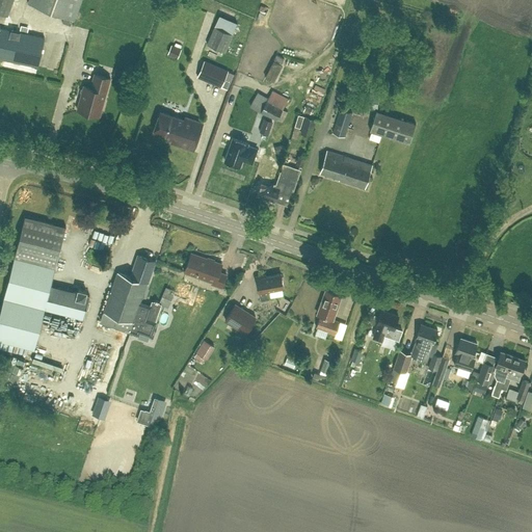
[(0,0),(0,11),(8,15),(12,0),(0,0)]
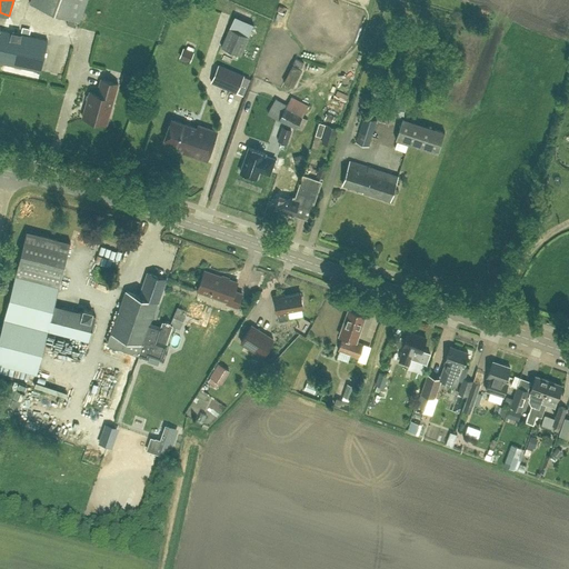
[(79,21),(87,0),(30,0),(30,3),(79,21)]
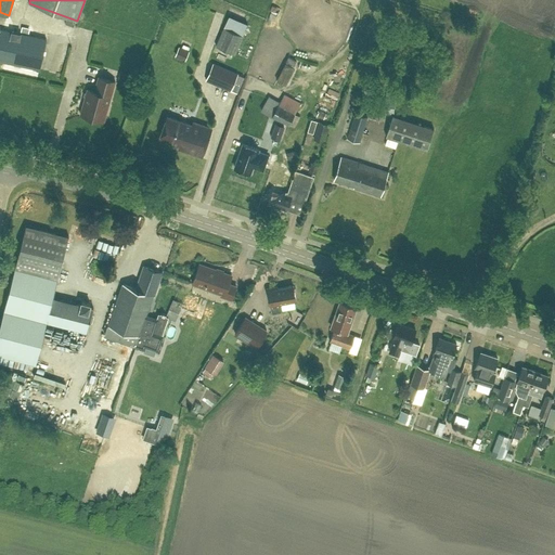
[(227,17),(215,44),(234,53),(246,26),(227,17)]
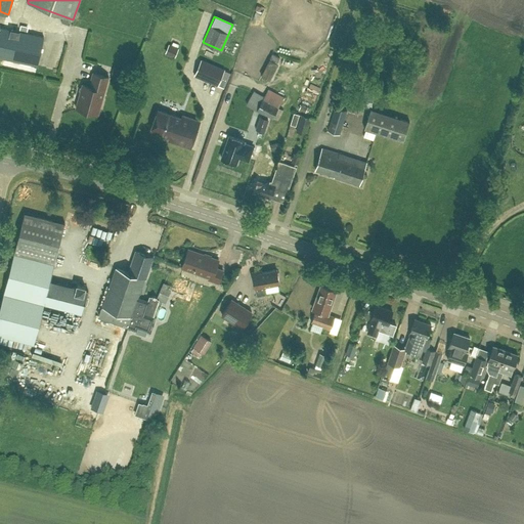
[(0,56),(38,66),(44,36),(0,26),(0,56)]
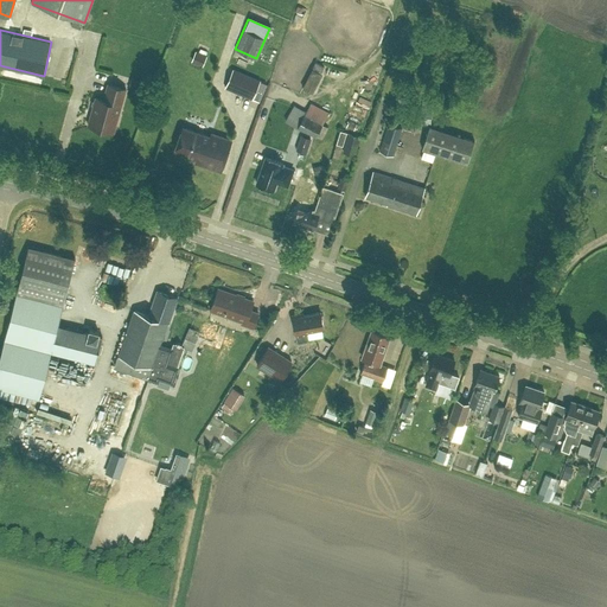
[(203,65),(206,56),(196,51),(192,61),(203,65)]
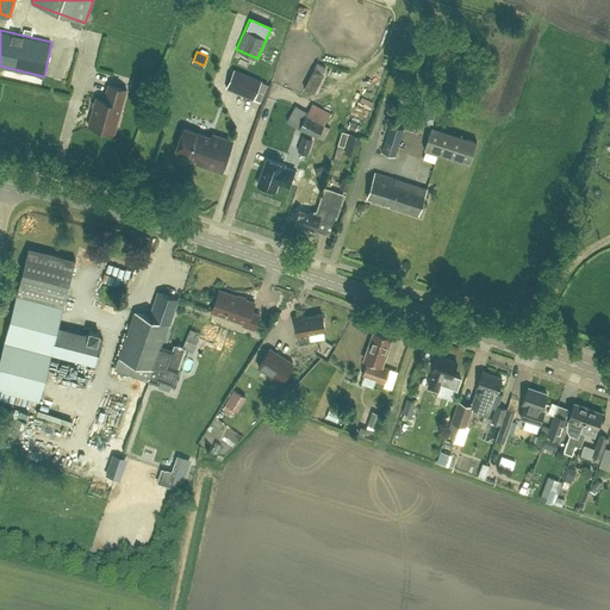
[(303,87),(313,92),(324,64),(313,61),(303,87)]
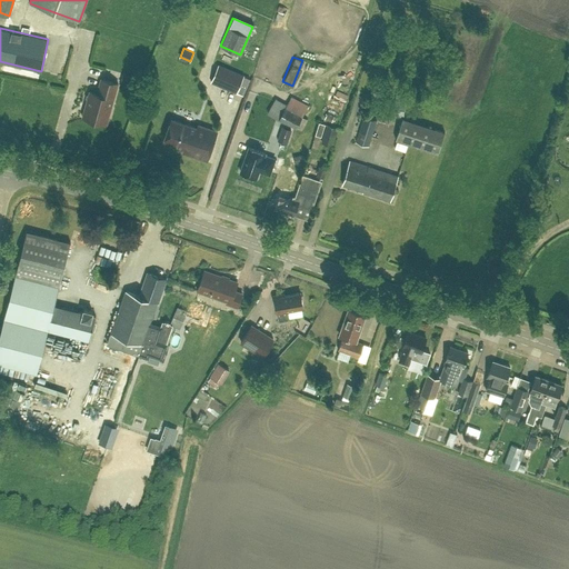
[(218,65),(211,81),(230,89),(232,82),(239,86),(243,76),(218,65)]
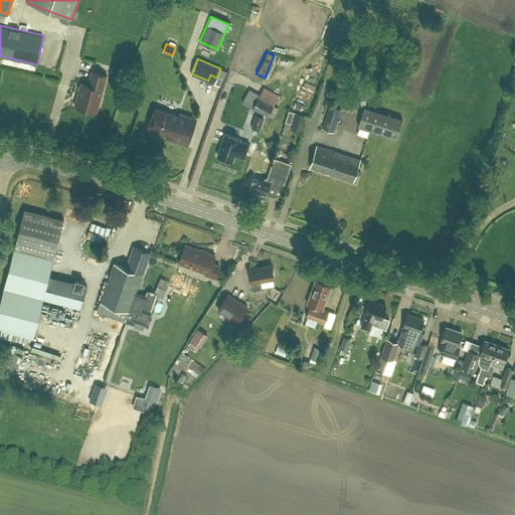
[(111,74),(117,76),(120,68),(113,66),(111,74)]
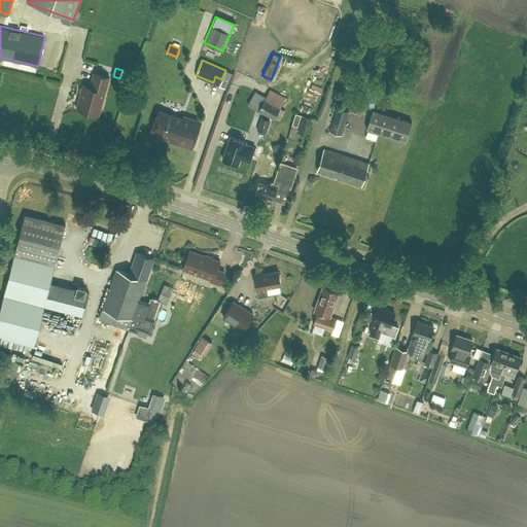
[(103,99),(109,77),(94,72),(90,85),(82,84),(82,86),(80,88),(79,91),(80,92),(76,108),(92,112),(99,114),(103,99)]
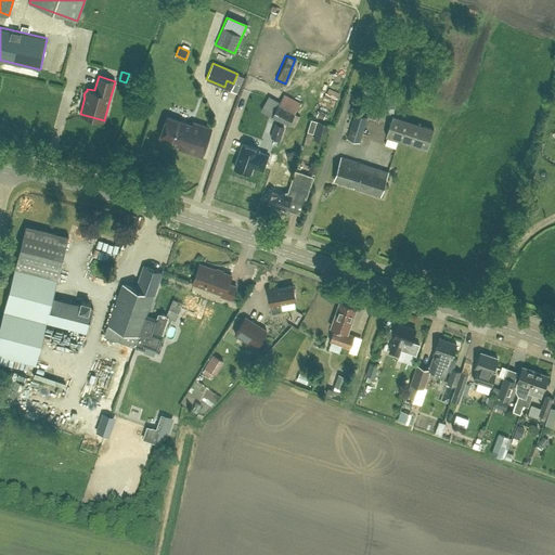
[(300,102),(284,93),(280,102),(269,95),(260,111),(271,117),(294,127),(299,116),(294,114),(300,102)]
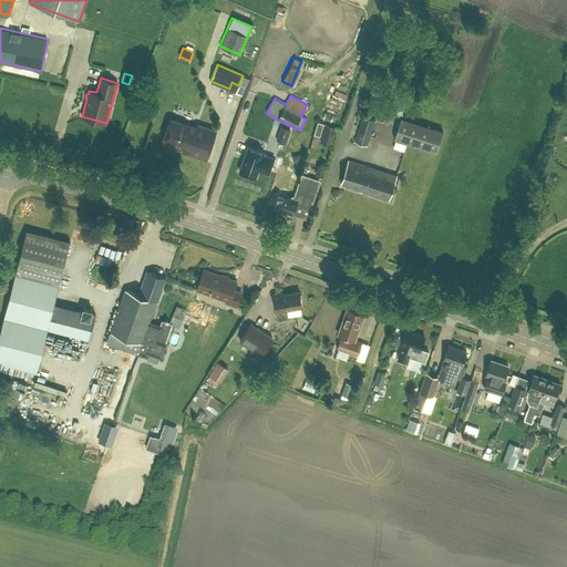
[(368,145),(375,120),(362,115),(354,142),(368,145)]
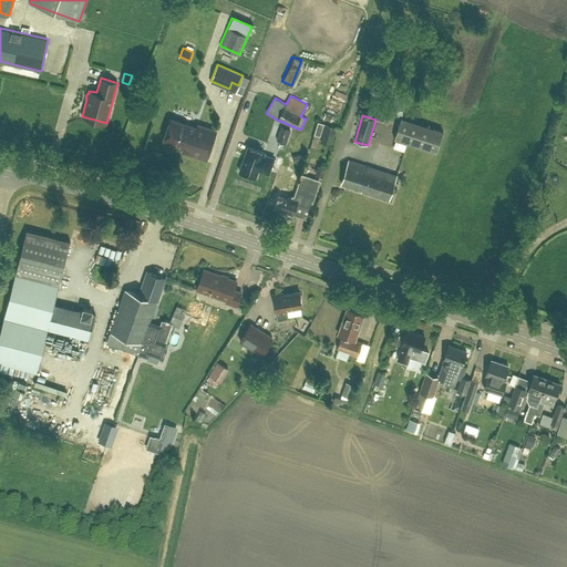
[(435,152),(443,131),(401,116),(393,138),(435,152)]
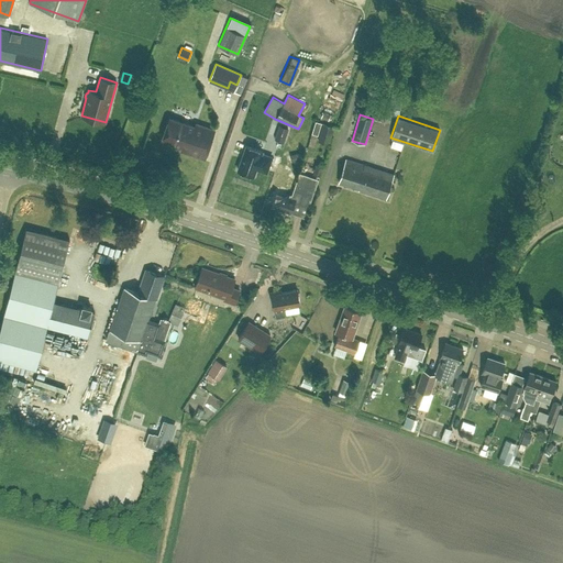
[(195,127),(169,118),(163,139),(183,145),(181,150),(205,157),(214,130),(196,123),(195,127)]
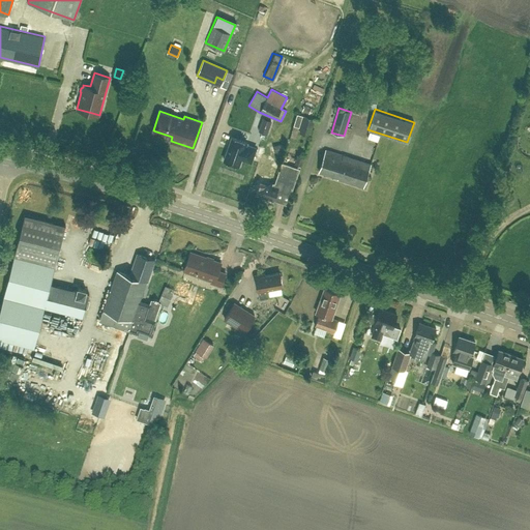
[(300,124),(303,115),(297,114),(294,123),(300,124)]
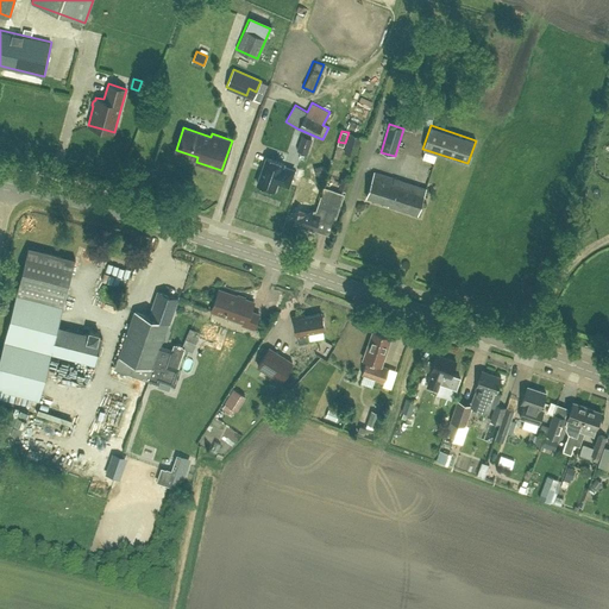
[(356,156),(362,137),(350,133),(344,152),(356,156)]
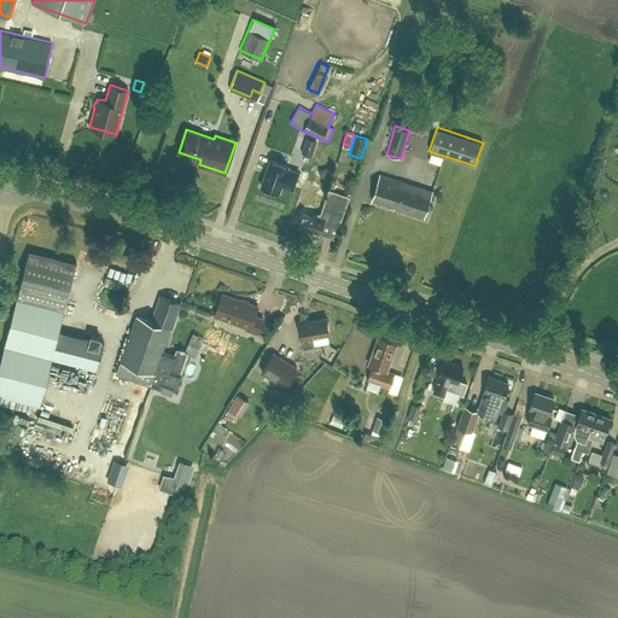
[(308,138),(303,151),(310,155),(315,140),(308,138)]
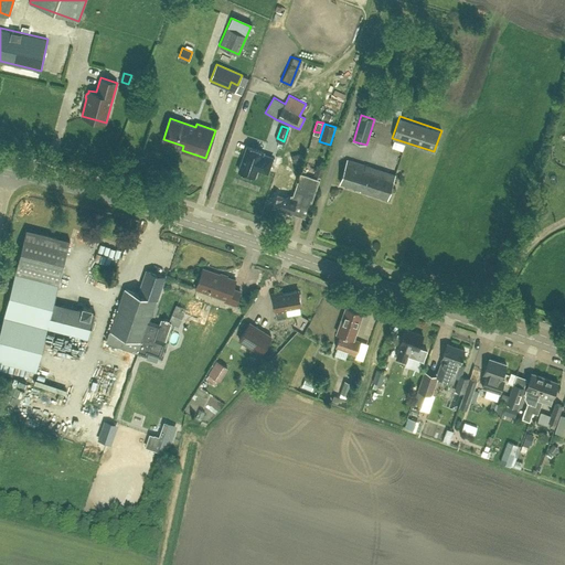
[(247,145),(238,169),(255,174),(257,168),(268,172),(273,157),(263,152),(264,150),(247,145)]
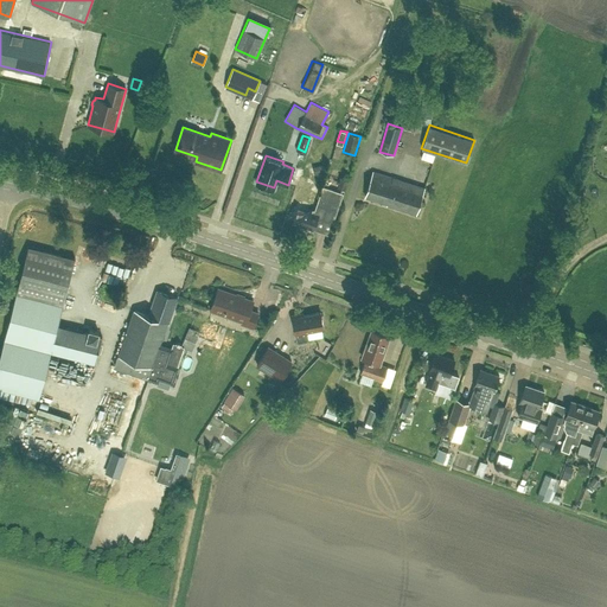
[(416,215),(425,187),(374,171),(365,196),(388,203),(387,206),(416,215)]
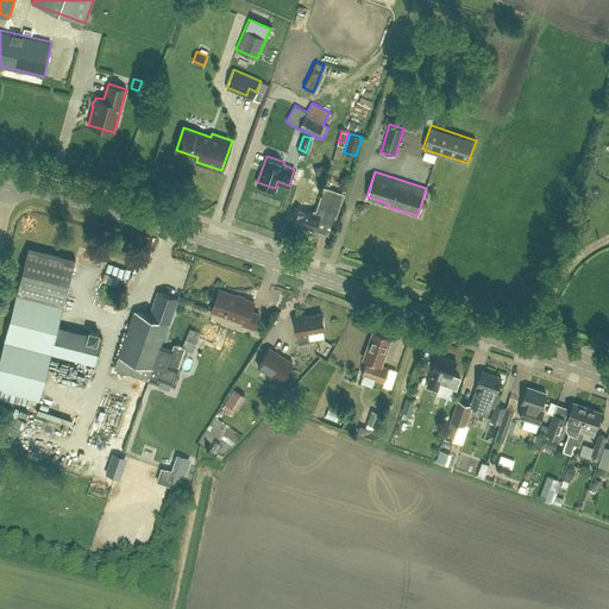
[(312,215),(299,211),(295,221),(300,224),(301,225),(305,226),(306,225),(314,228),(318,220),(322,218),(332,221),(343,193),(324,187),(315,209),(314,209),(314,211),(313,209),(312,215)]
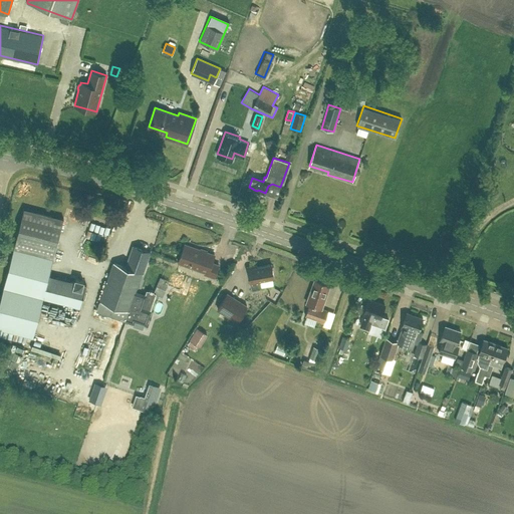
[(53,257),(63,218),(24,208),(14,247),(53,257)]
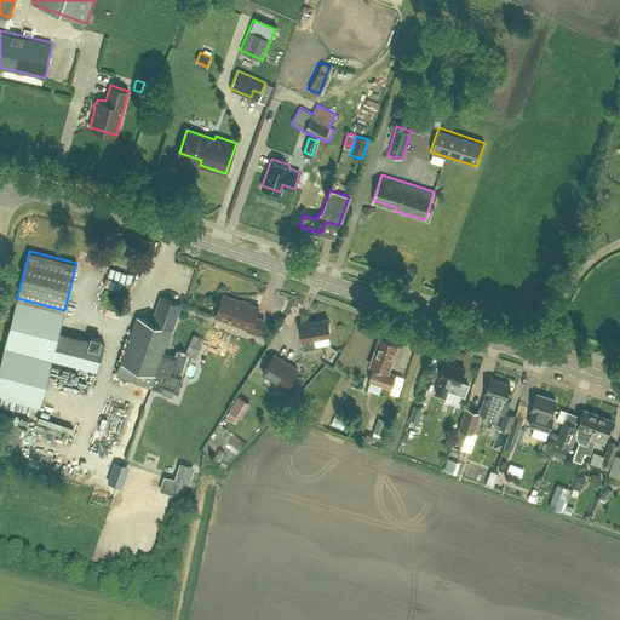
[(172,329),(182,304),(161,297),(151,321),(137,316),(121,362),(116,373),(151,385),(151,384),(160,388),(161,384),(176,389),(181,375),(170,372),(176,356),(162,352),(171,328),(172,329)]
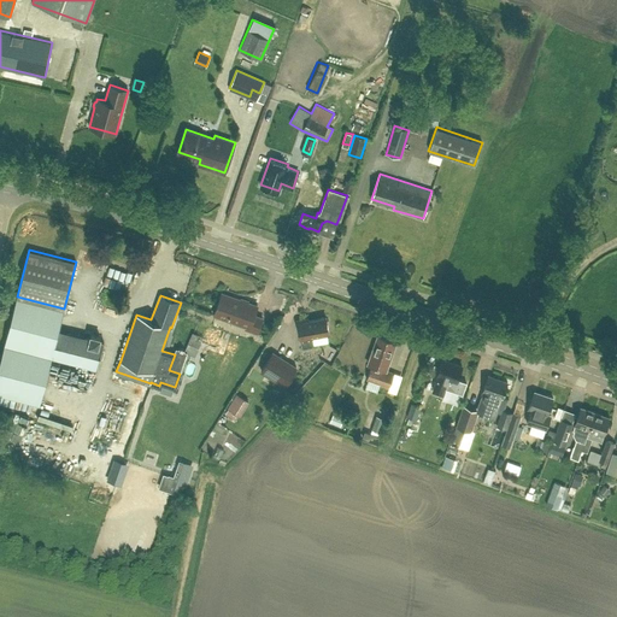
[(84,341),(58,334),(64,309),(17,297),(0,360),(0,393),(40,404),(52,356),(98,368),(100,357),(103,357),(104,350),(103,350),(104,342),(99,341),(100,338),(90,335),(89,339),(84,338),(84,341)]
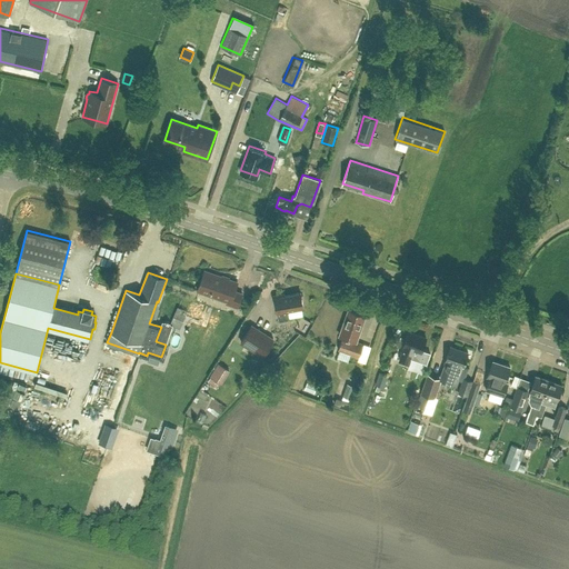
[(185,285),(178,303),(199,310),(195,323),(212,330),(215,323),(227,327),(233,309),(221,306),(225,297),(206,290),(206,291),(201,290),(201,288),(201,287),(200,286),(199,286),(198,285),(196,286),(195,287),(195,288),(185,285)]
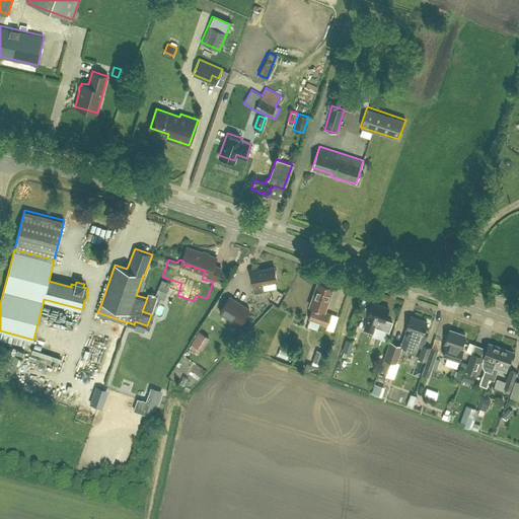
[(277,280),(274,267),(258,269),(258,268),(249,269),(253,291),(264,289),(263,283),(277,280)]
